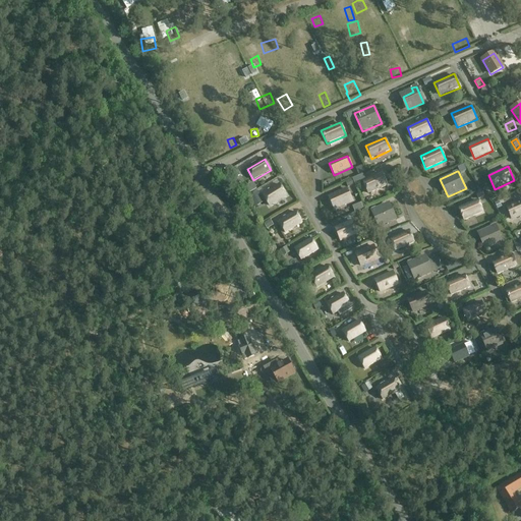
[(368,194),(388,185),(383,172),(362,181),(368,194)]
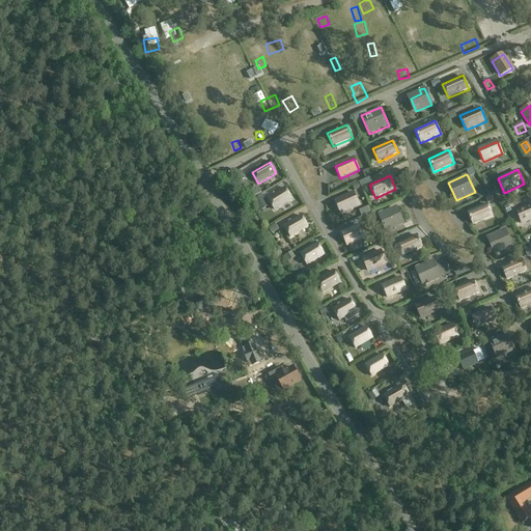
[(249,192),(253,199),(262,194),(258,187),(249,192)]
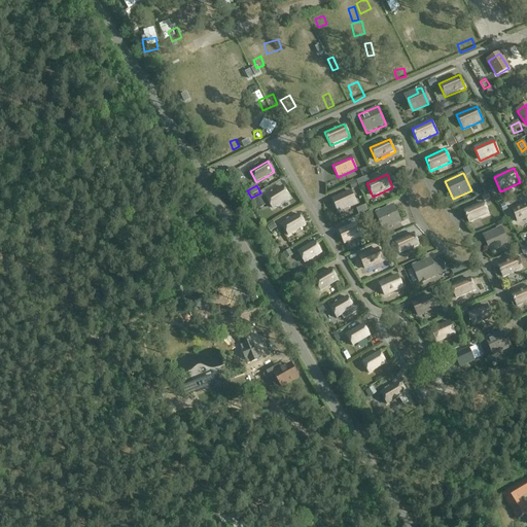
[(266,198),(273,208),(289,199),(283,187),(266,198)]
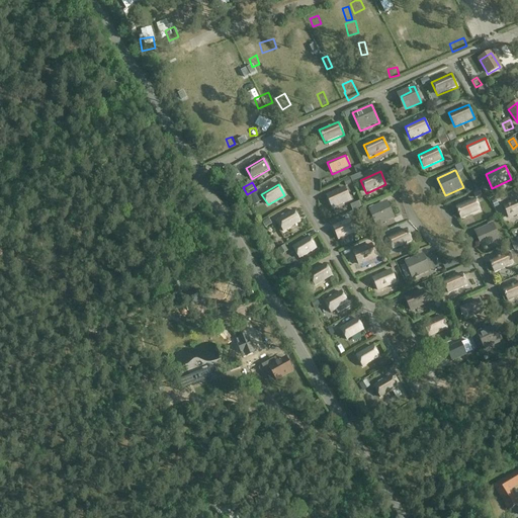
[(332,208),(350,200),(345,189),(327,196),(332,208)]
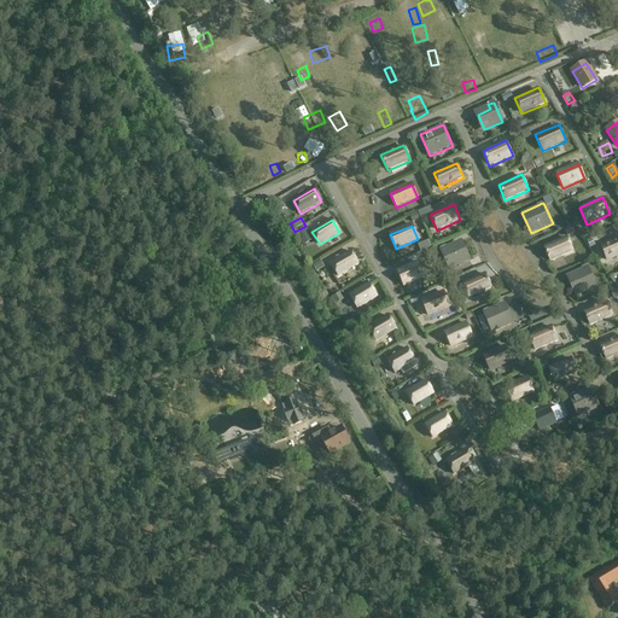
[(551,262),(575,252),(567,237),(543,246),(551,262)]
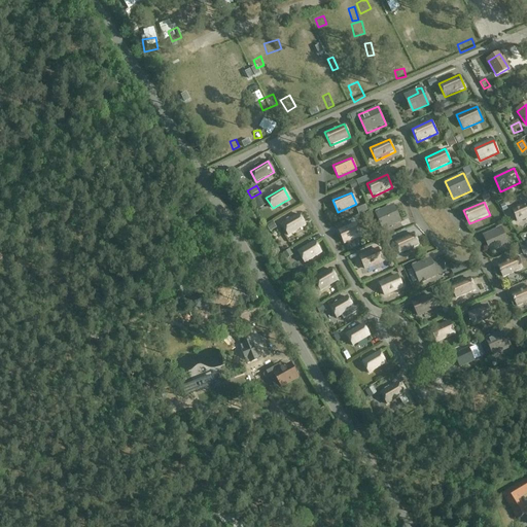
[(383,231),(401,222),(394,204),(376,212),(376,211),(372,213),(374,215),(376,215),(382,230),(376,233),(379,239),(385,236),(383,231)]
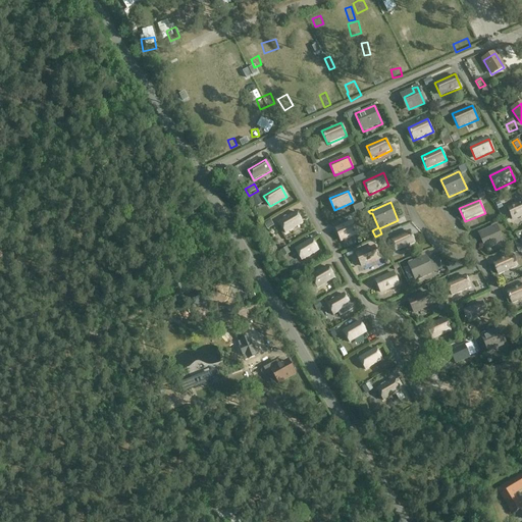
[(513,220),(521,215),(521,202),(508,208),(513,220)]
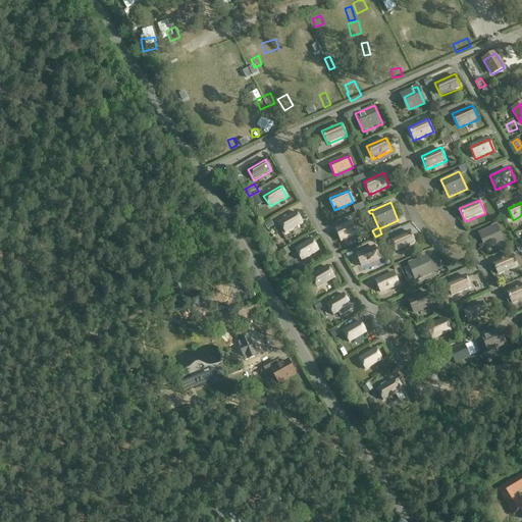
[(279,222),(285,233),(303,223),(297,213),(279,222)]
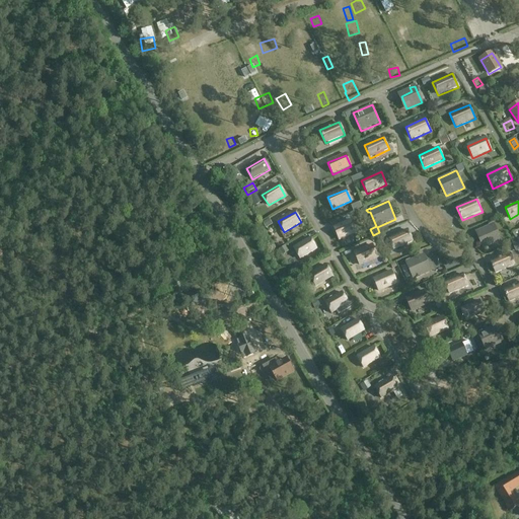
[(339,240),(357,232),(352,221),(334,228),(339,240)]
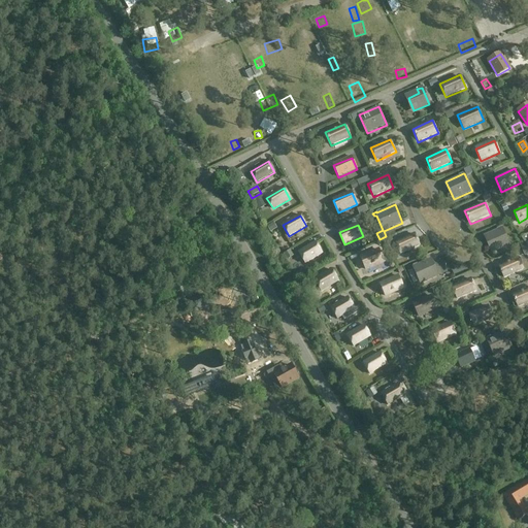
[(492,254),(510,245),(502,227),(501,228),(501,227),(497,229),(484,235),(492,254)]
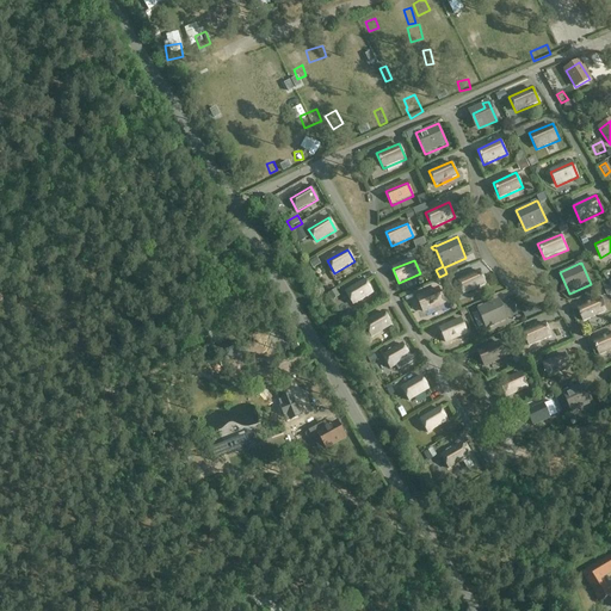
[(463,295),(487,285),(480,270),(458,279),(455,272),(445,277),(449,285),(457,282),(463,295)]
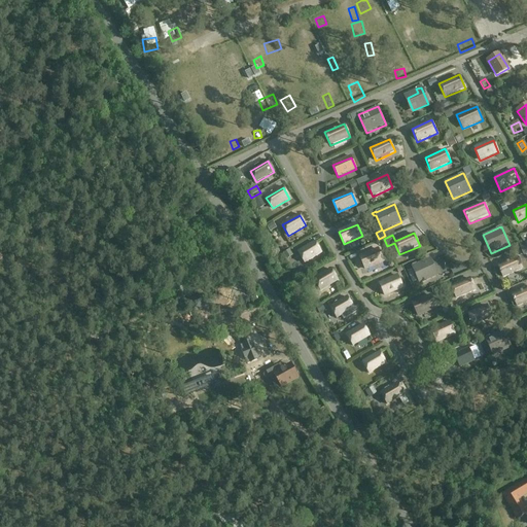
[(299,252),(305,264),(322,253),(315,242),(299,252)]
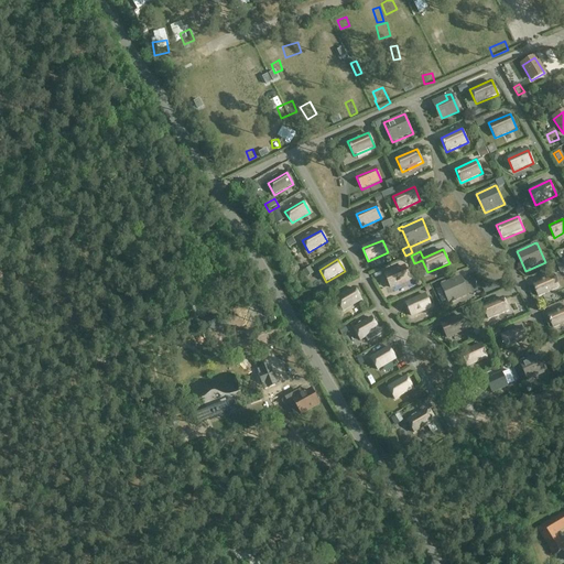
[(391,289),(410,280),(404,268),(386,275),(391,289)]
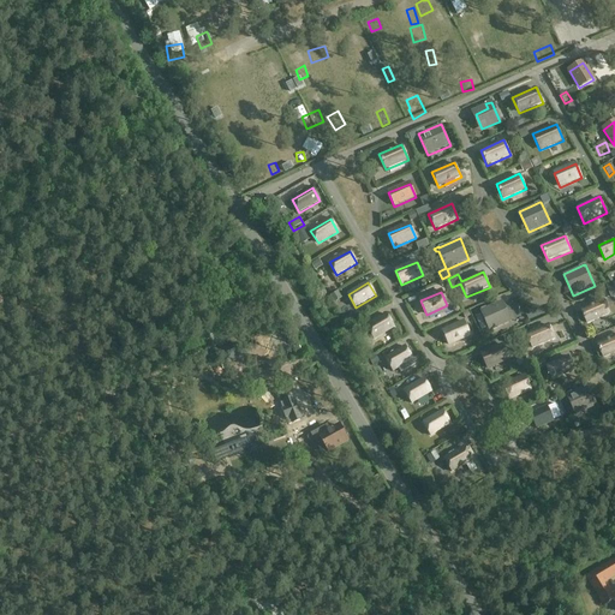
[(586,324),(610,315),(603,299),(580,309),(586,324)]
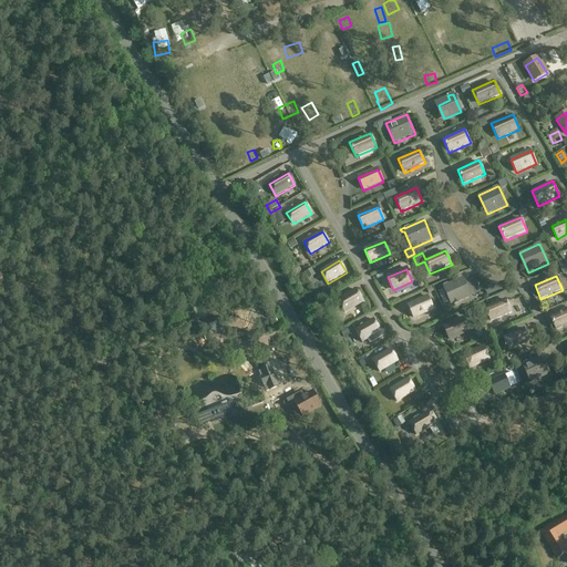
[(451,303),(467,296),(462,282),(450,287),(447,284),(443,286),(451,303)]
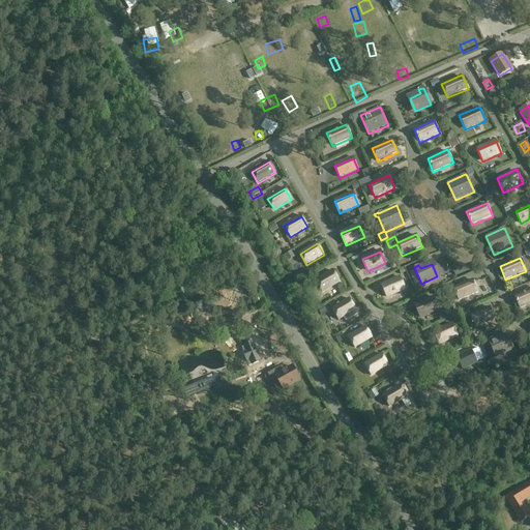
[(316,282),(323,293),(340,283),(333,271),(316,282)]
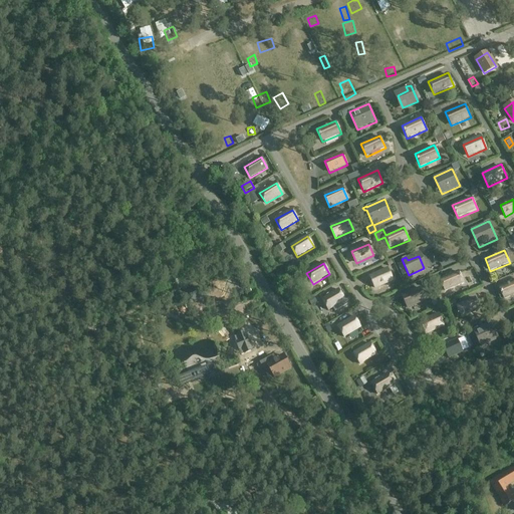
[(375,288),(393,281),(388,269),(370,277),(375,288)]
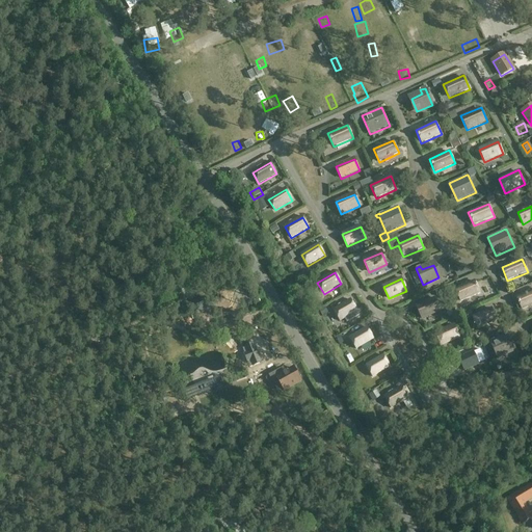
[(475,281),(454,289),(460,302),(480,293),(475,281)]
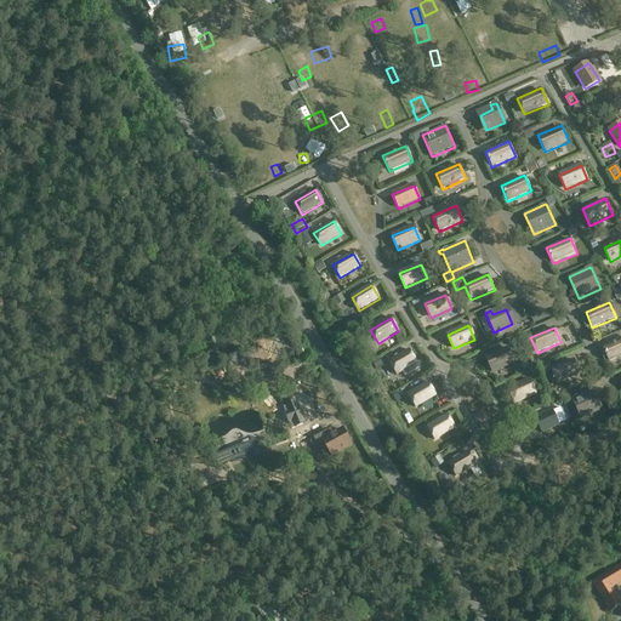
[(609,363),(620,357),(620,337),(602,346),(609,363)]
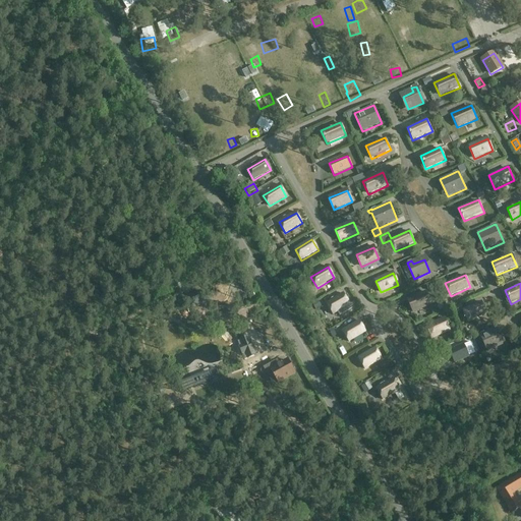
[(413,312),(430,304),(425,293),(408,301),(413,312)]
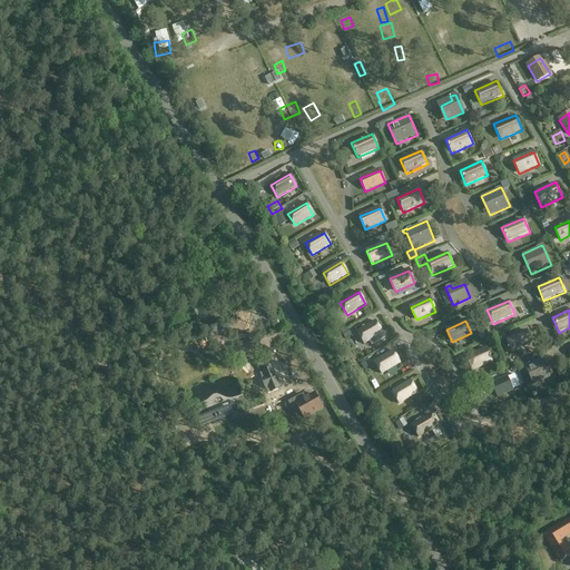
[(357,333),(364,345),(383,334),(376,322),(357,333)]
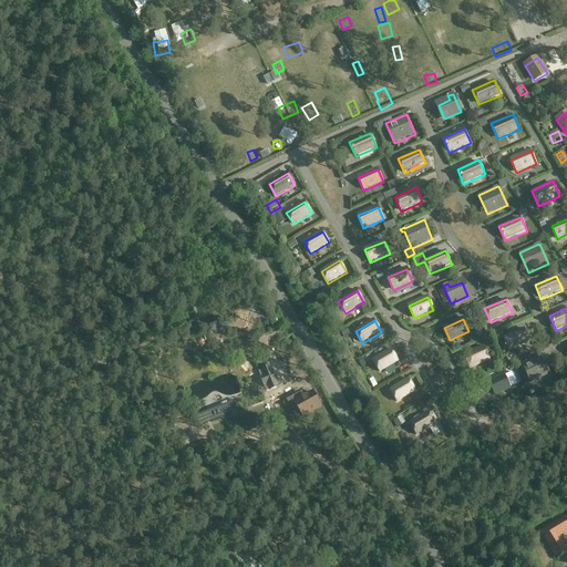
[(524,327),(504,336),(502,331),(493,334),(495,341),(503,338),(508,351),(531,342),(524,327)]
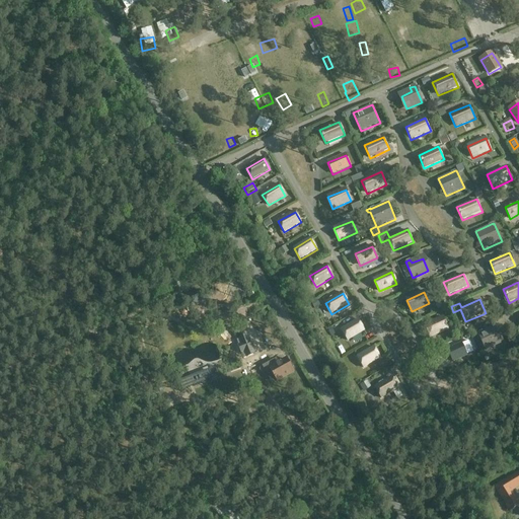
[(202,316),(198,302),(189,305),(192,318),(202,316)]
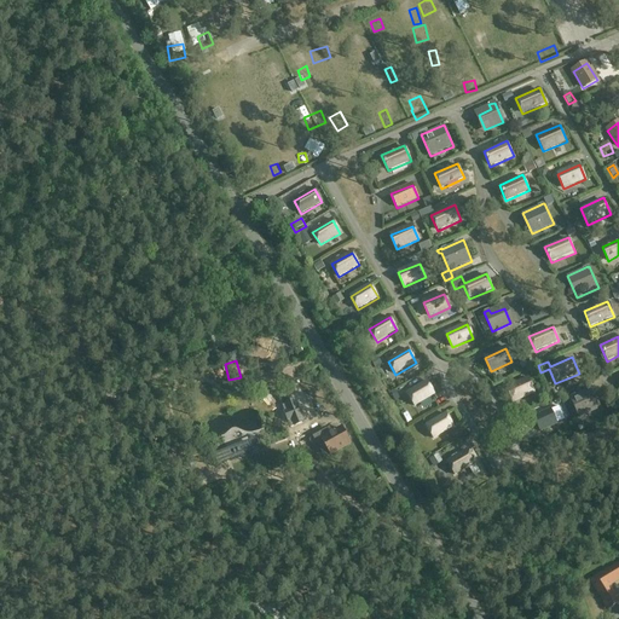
[(513,403),(534,393),(528,379),(507,388),(513,403)]
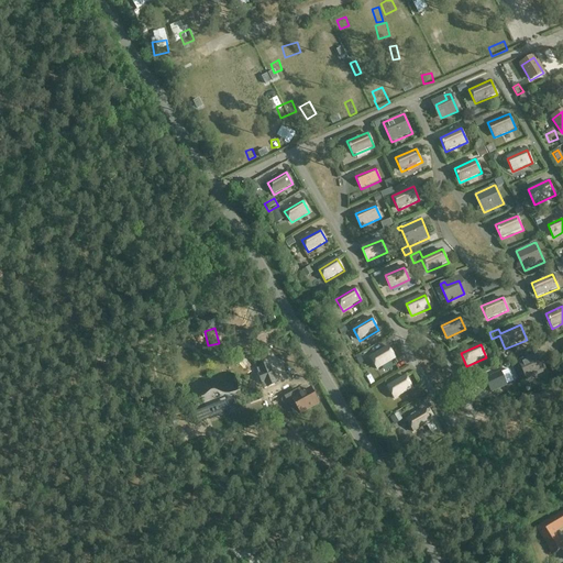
[(371,359),(377,370),(396,360),(388,348),(371,359)]
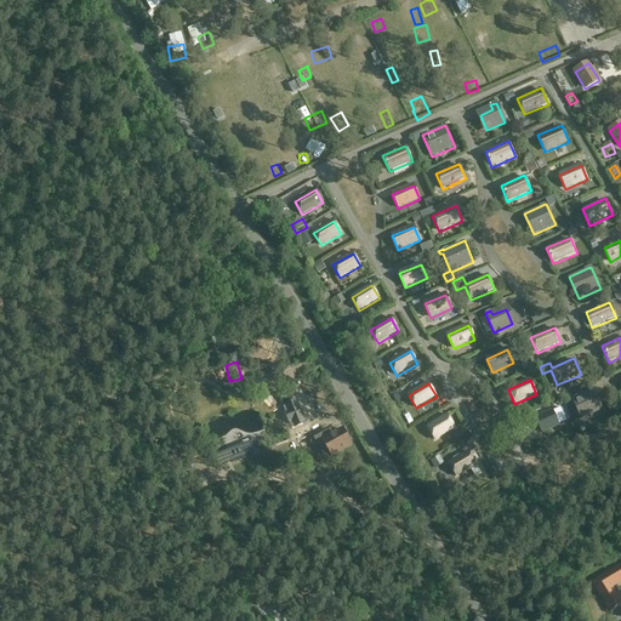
[(580,416),(598,409),(592,394),(579,400),(577,396),(573,398),(580,416)]
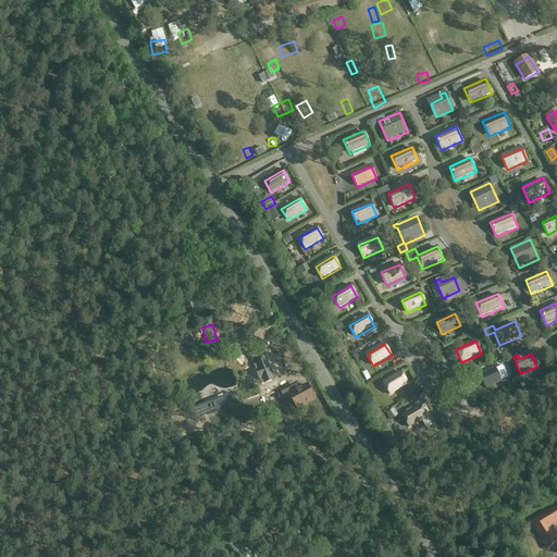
[(261,385),(273,381),(267,366),(263,367),(261,362),(254,366),(261,385)]
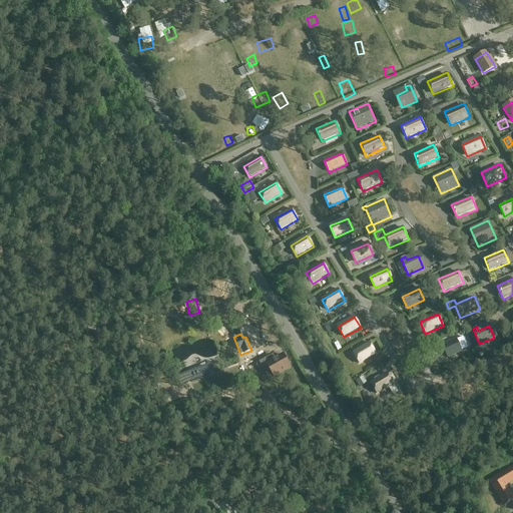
[(448,358),(462,352),(456,340),(446,345),(444,342),(439,344),(441,349),(443,348),(448,358)]
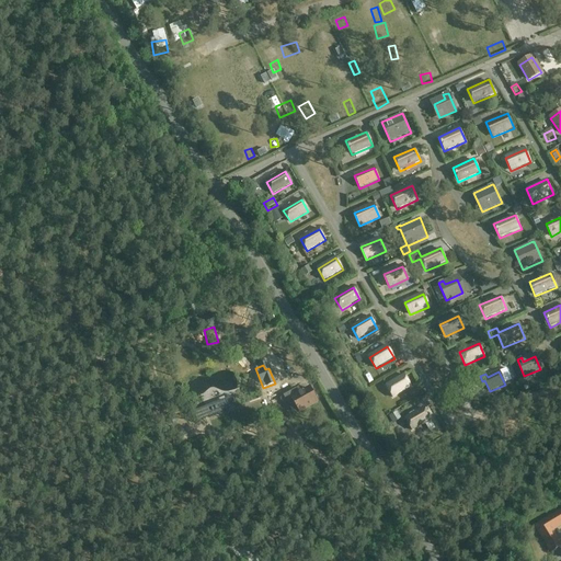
[(386,386),(393,398),(411,387),(404,376),(386,386)]
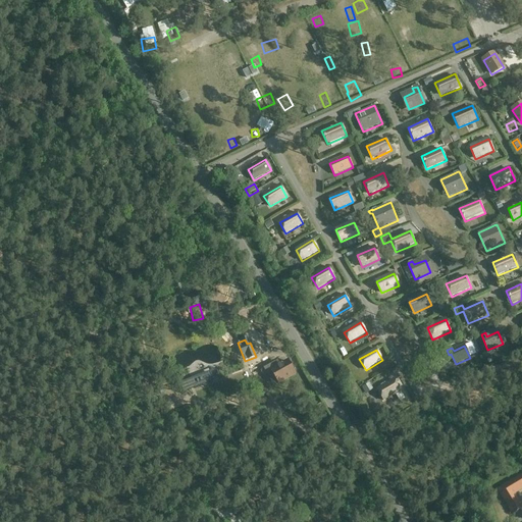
[(296,374),(289,361),(288,359),(279,364),(277,361),(264,368),(273,385),(277,383),(277,384),(296,374)]
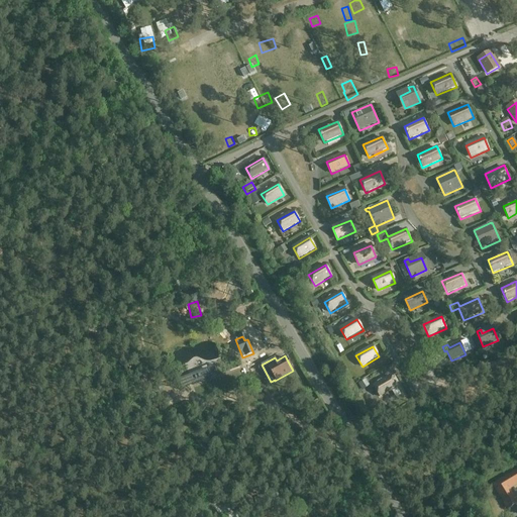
[(197,373),(189,376),(193,385),(201,382),(197,373)]
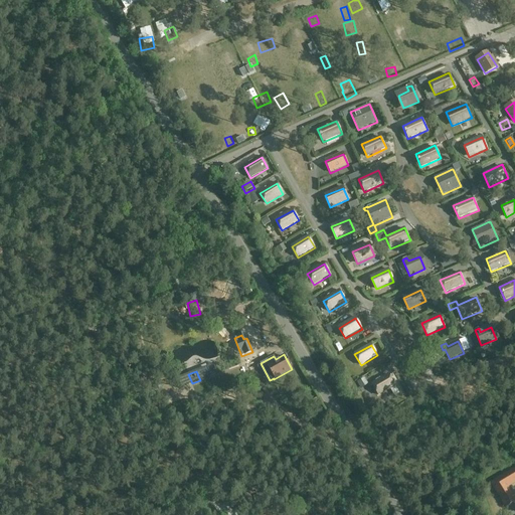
[(389,375),(372,385),(378,395),(395,386),(389,375)]
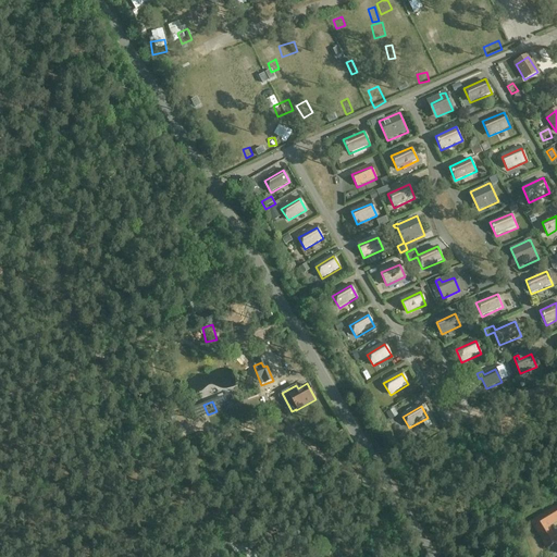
[(556,505),(532,521),(548,549),(556,543),(556,537),(549,525),(556,520),(556,505)]
